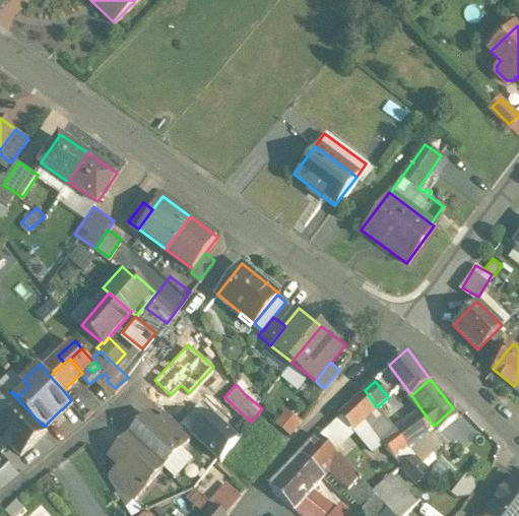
[(365,390),(343,410),(357,426),(370,414),(377,407),(365,390)]
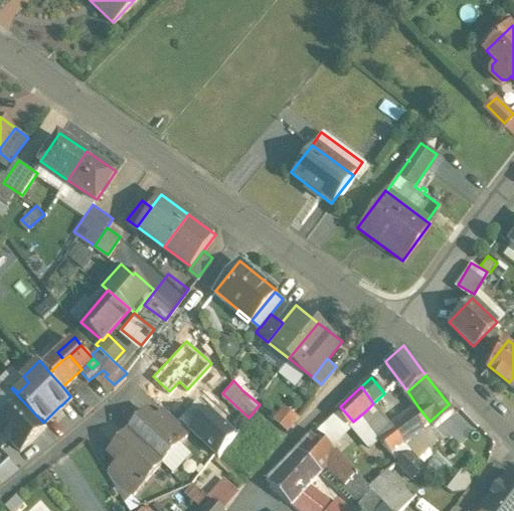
[(196,398),(179,416),(191,428),(208,408),(196,398)]
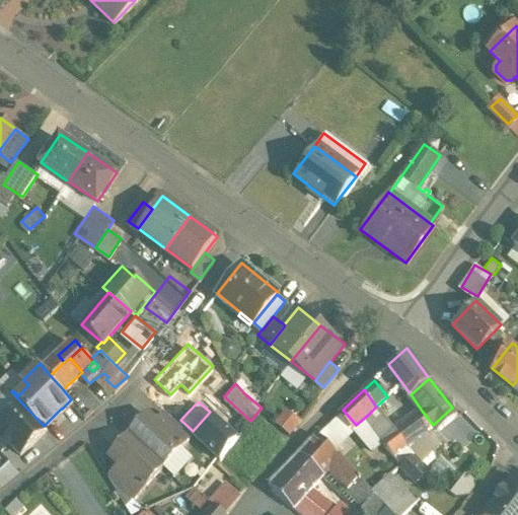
[(21,402),(0,422),(0,440),(5,445),(11,440),(21,451),(46,427),(44,426),(21,402)]
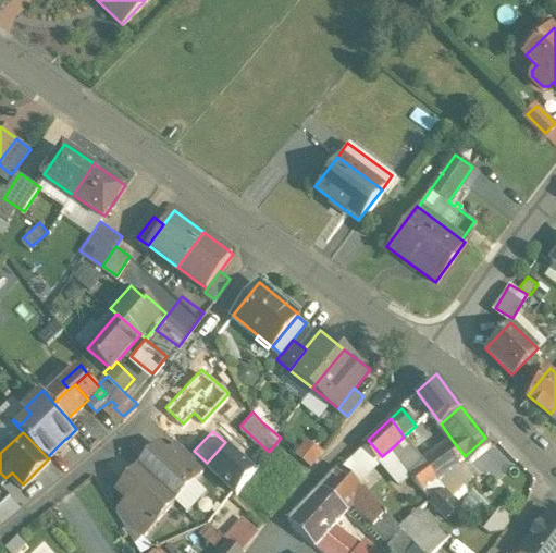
[(296,450),(313,463),(324,447),(308,434),(296,450)]
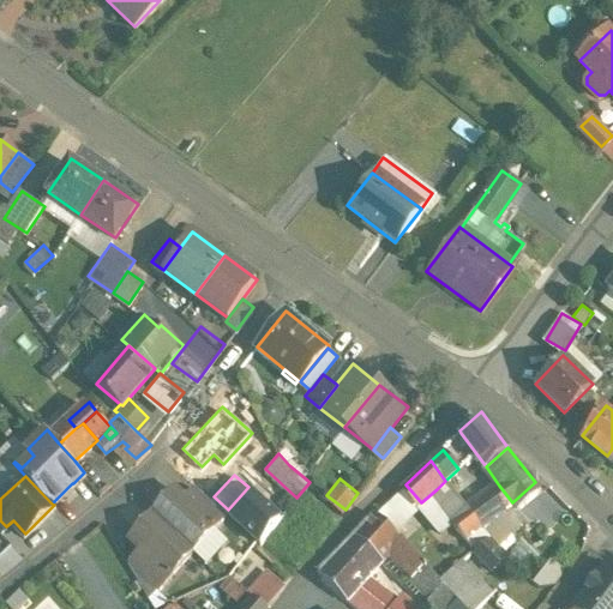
[(460,499),(445,481),(437,489),(451,506),(460,499)]
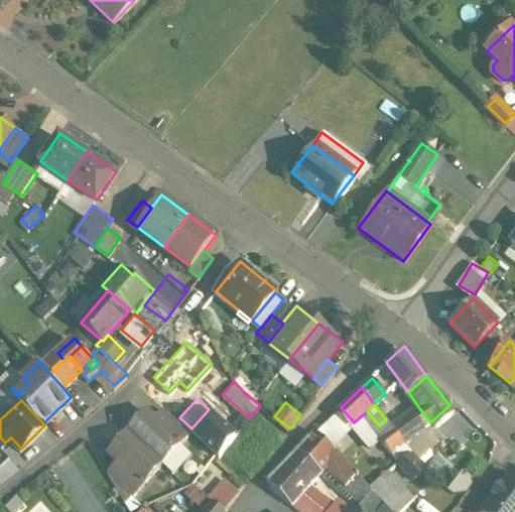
[(189,431),(163,407),(154,417),(180,441),(189,431)]
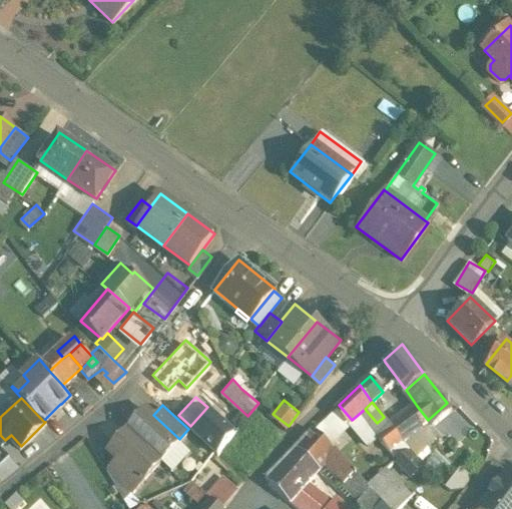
[(339,405),(318,424),(340,447),(360,429),(352,420),(339,405)]
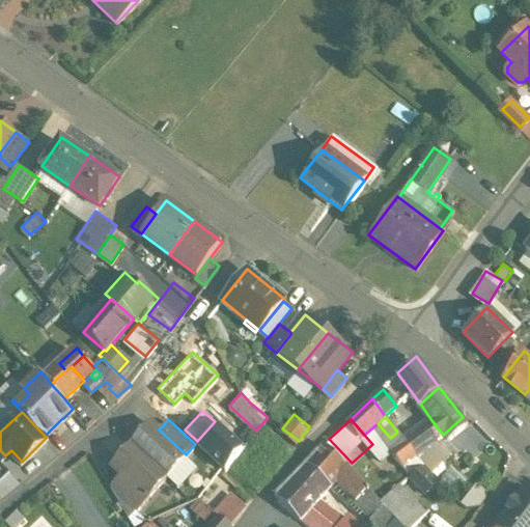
[(431,420),(403,439),(415,454),(443,435),(431,420)]
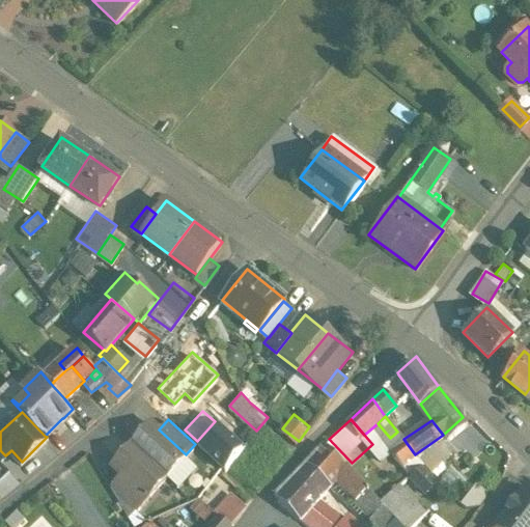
[(197,441),(225,468),(243,447),(215,421),(197,441)]
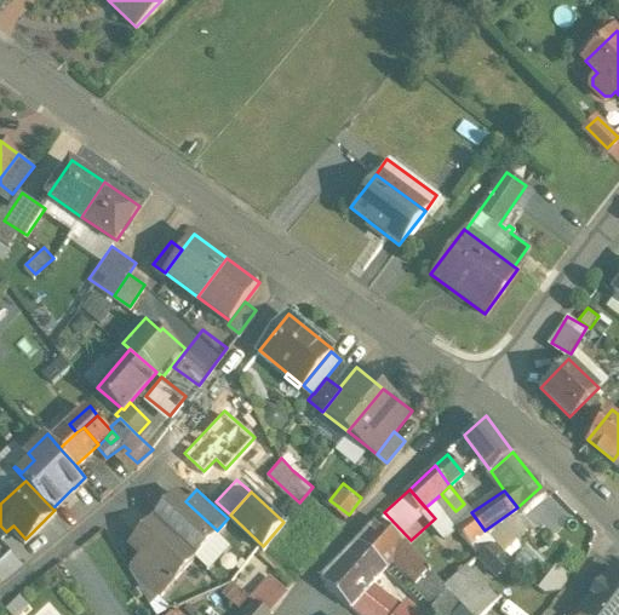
[(185,501),(176,493),(154,516),(195,553),(208,567),(230,542),(217,530),(185,501)]
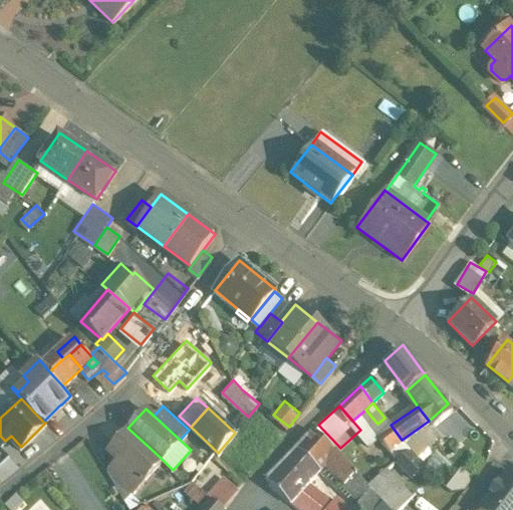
[(391,425),(379,434),(392,448),(402,440),(391,425)]
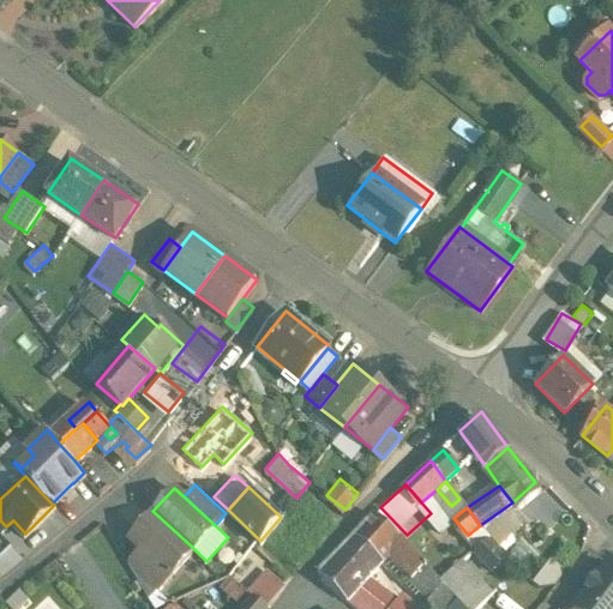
[(193,548),(152,511),(131,535),(140,543),(170,572),(193,548)]
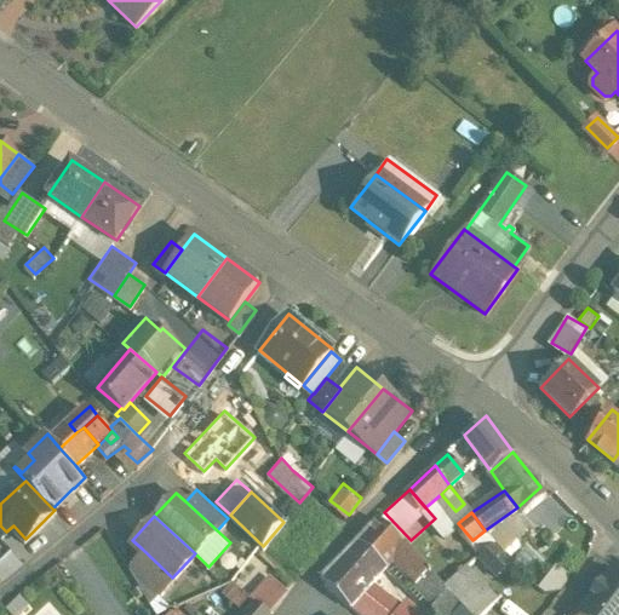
[(403,544),(380,518),(355,546),(382,570),(387,564),(391,557),(403,544)]
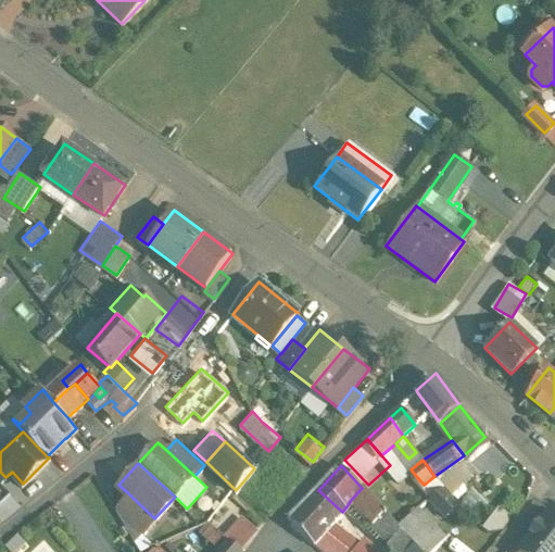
[(385,510),(363,486),(362,488),(351,500),(373,521),(385,510)]
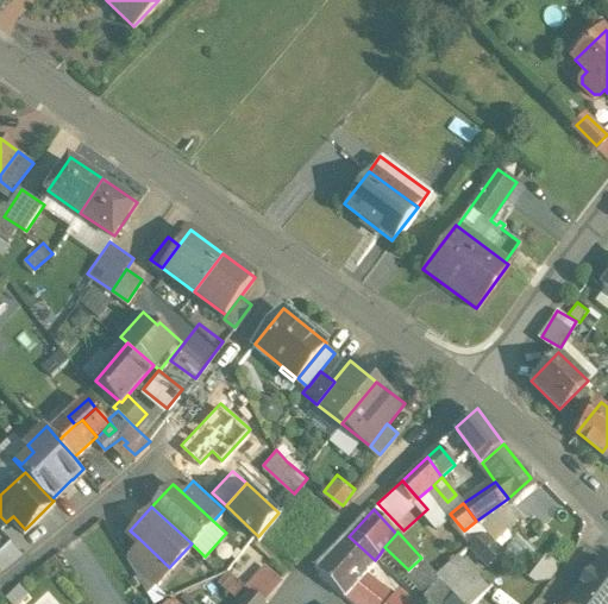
[(503,549),(487,532),(474,543),(490,561),(503,549)]
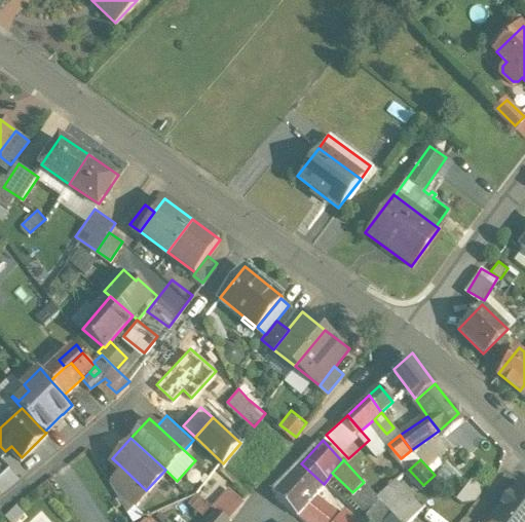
[(301,463),(275,491),(297,512),(314,493),(324,484),(301,463)]
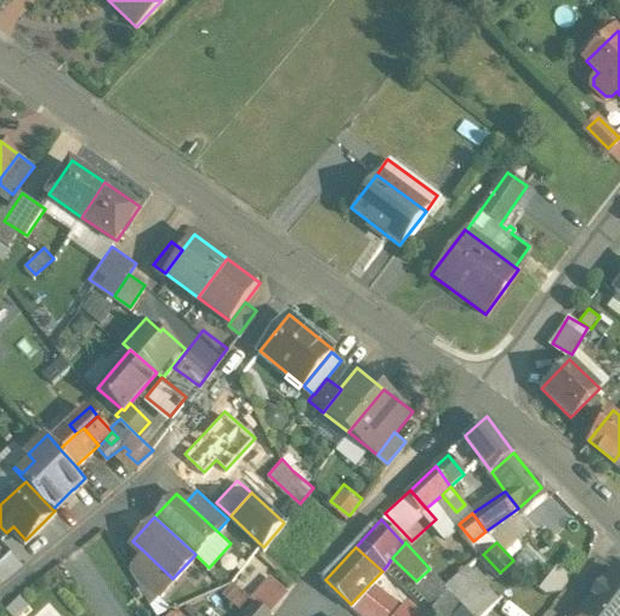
[(172,579),(142,549),(129,564),(151,603),(172,579)]
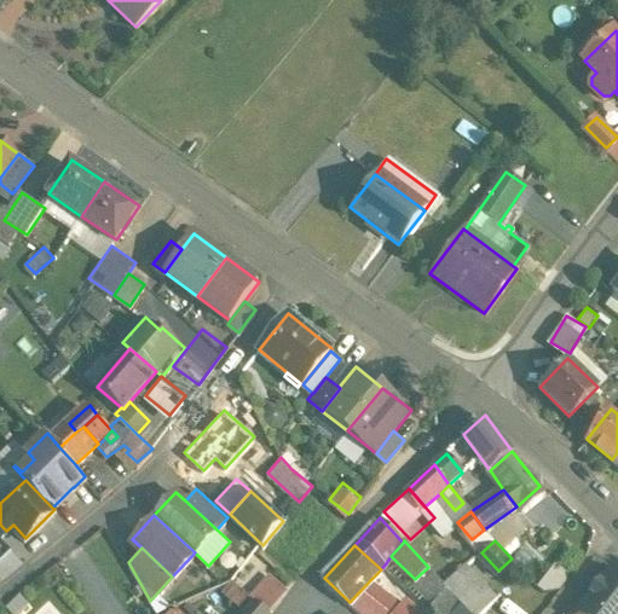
[(468,560),(443,584),(461,603),(471,613),(479,613),(501,595),(468,560)]
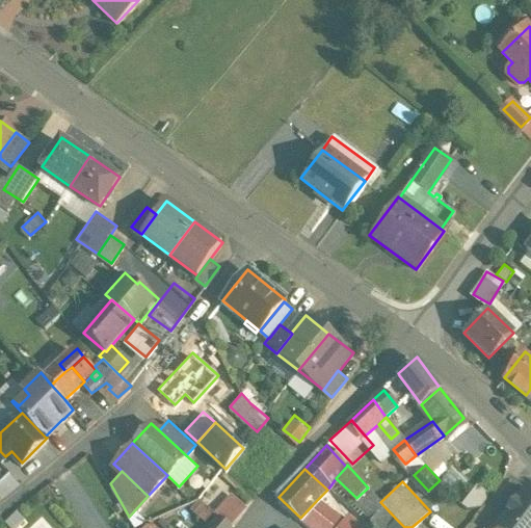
[(382,527),(386,527),(396,519),(380,502),(368,487),(356,498),(382,527)]
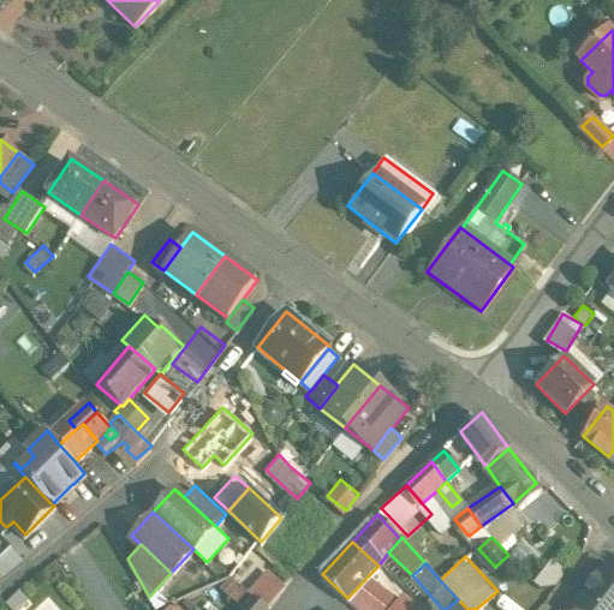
[(613,567),(609,563),(576,606),(579,609),(613,609),(613,567)]
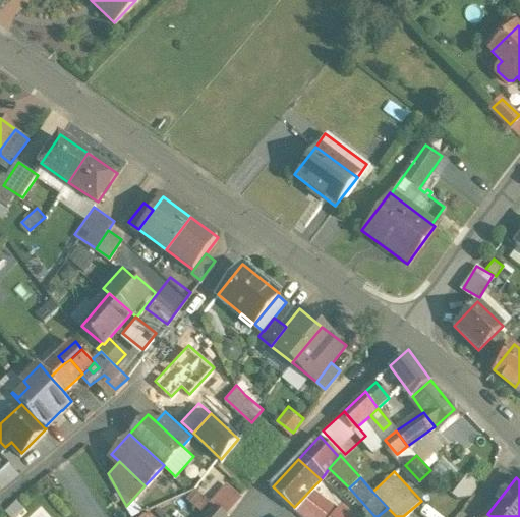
[(195,484),(187,493),(200,507),(209,499),(195,484)]
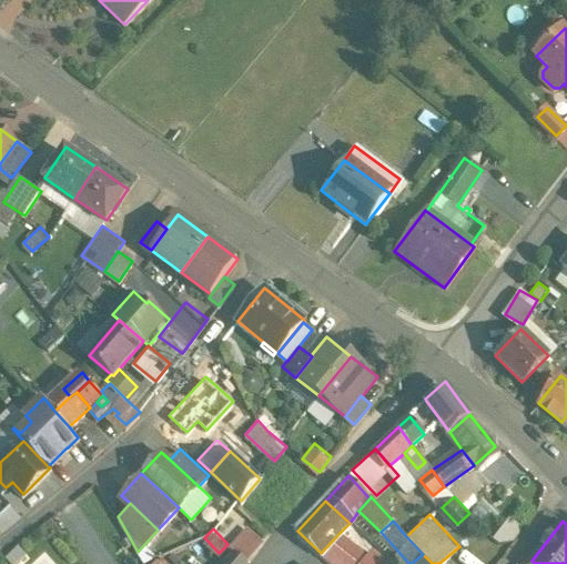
[(340,533),(321,553),(332,563),(385,563),(386,563),(371,551),(367,554),(340,533)]
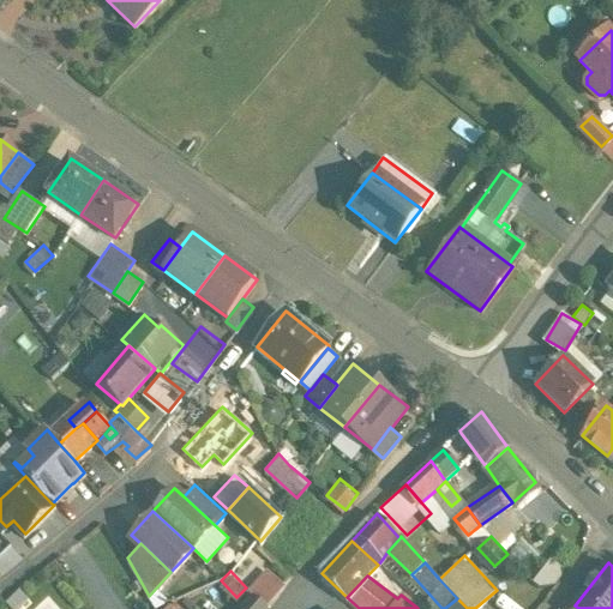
[(247,603),(242,608),(244,608),(264,608),(269,604),(256,594),(247,603)]
